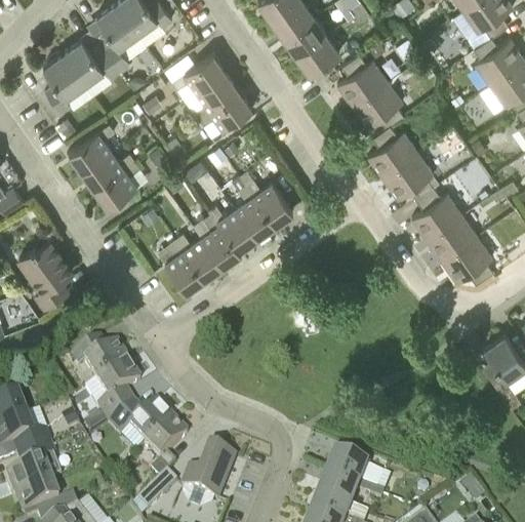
[(140,39),(160,26),(162,29),(172,21),(157,0),(156,0),(147,7),(142,0),(121,0),(116,4),(140,39)]
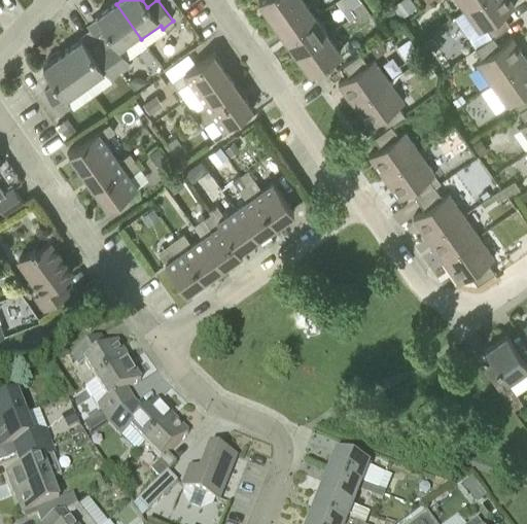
[(175,5),(171,0),(166,0),(164,2),(170,9),(175,5)]
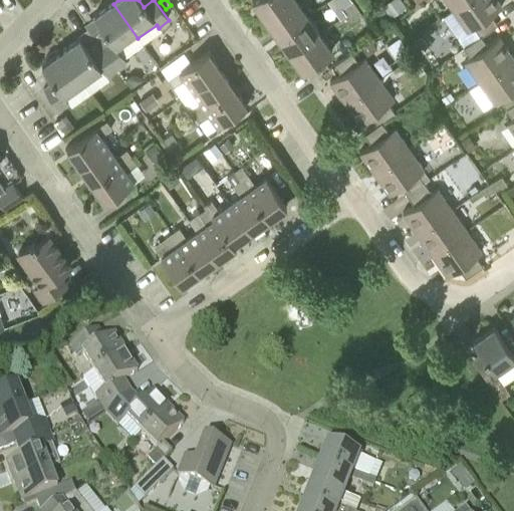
[(265,20),(292,0),(254,0),(252,2),(265,20)]
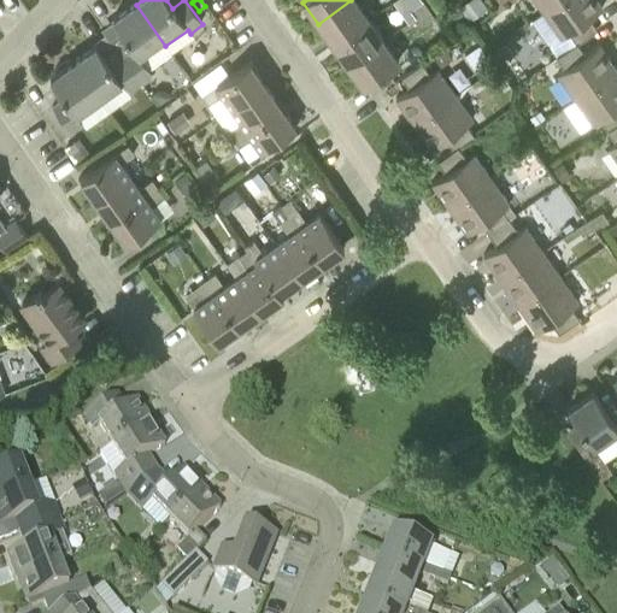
[(334,46),(368,22),(353,0),(351,0),(318,24),(334,46)]
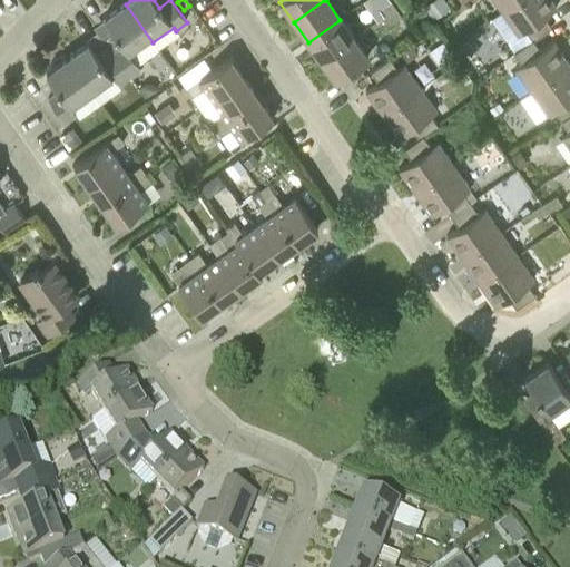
[(438,0),(426,9),(434,21),(451,10),(443,0),(438,0)]
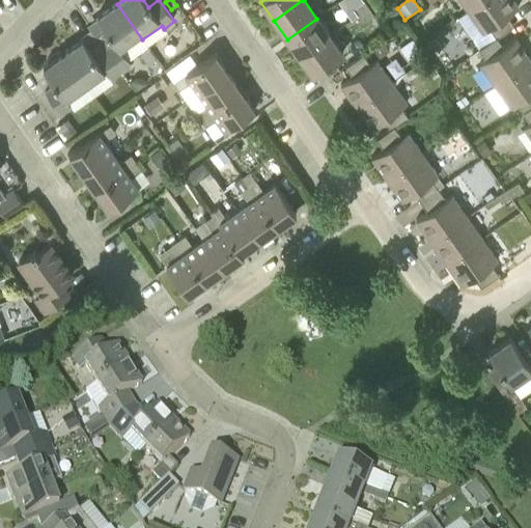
[(458,0),(468,12),(485,0),(458,0)]
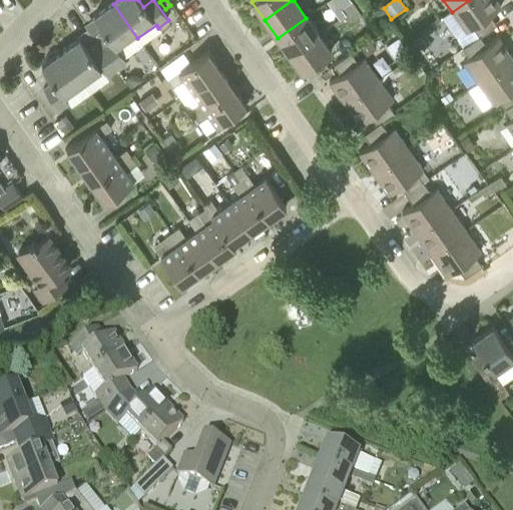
[(490,17),(501,9),(494,0),(469,0),(452,12),(467,33),(472,29),(479,38),(480,38),(496,26),(490,17)]
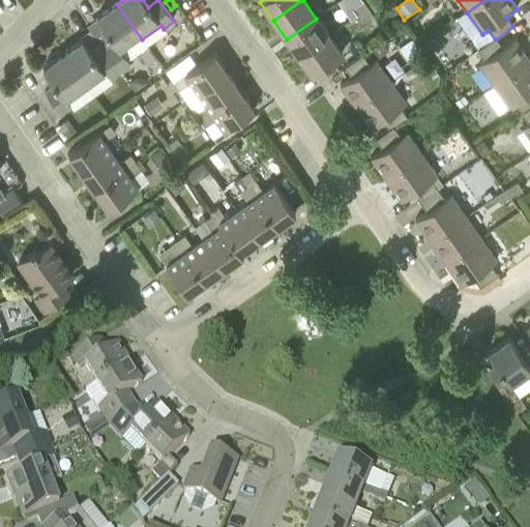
[(357,17),(367,9),(363,2),(352,9),(357,17)]
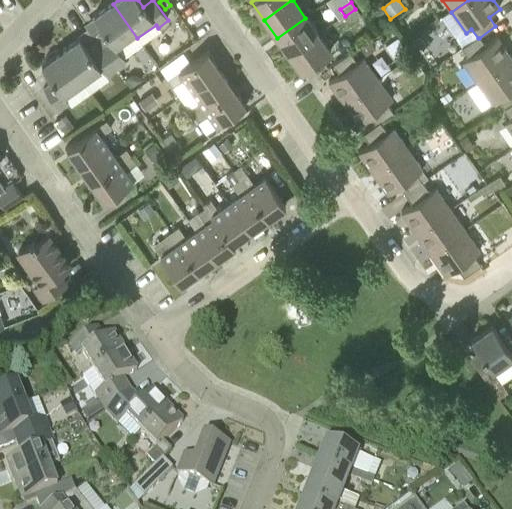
[(116,70),(126,62),(118,52),(137,38),(113,4),(94,18),(111,42),(101,49),(116,70)]
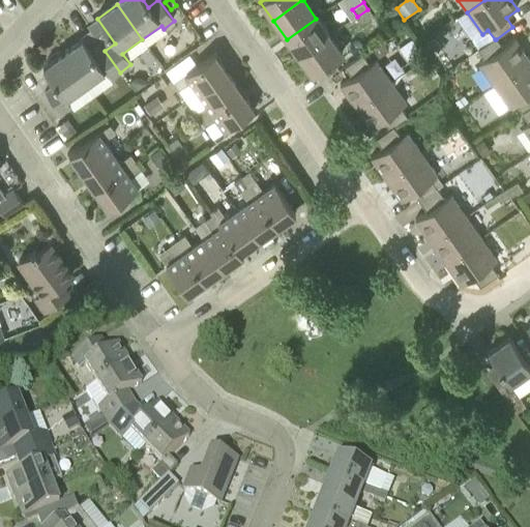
[(362,24),(373,17),(367,9),(357,17),(362,24)]
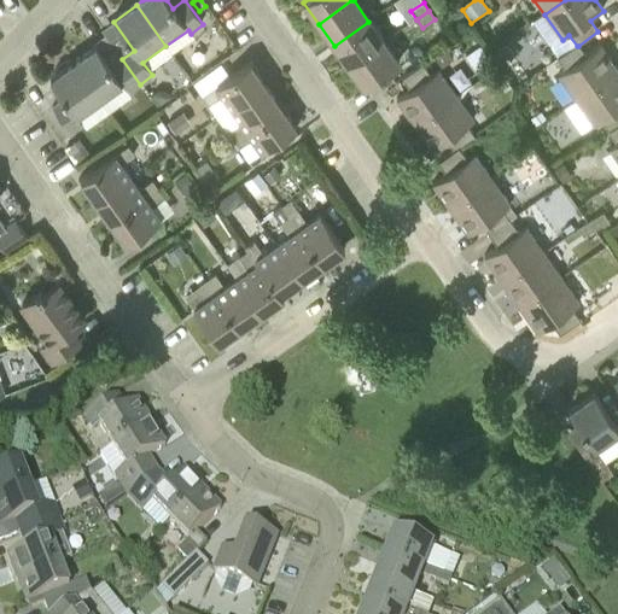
[(349,68),(384,44),(368,22),(334,46),(349,68)]
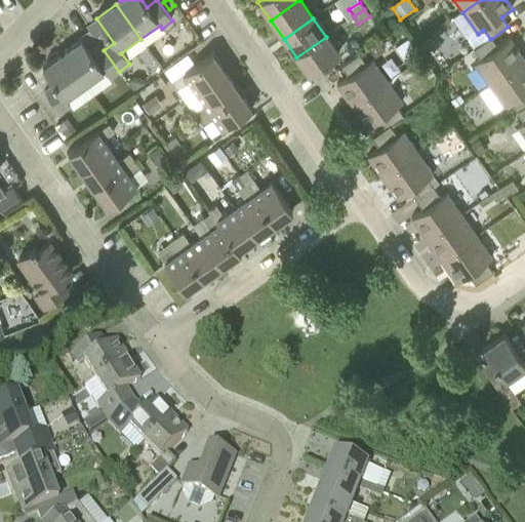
[(326,37),(296,57),(310,76),(339,55),(326,37)]
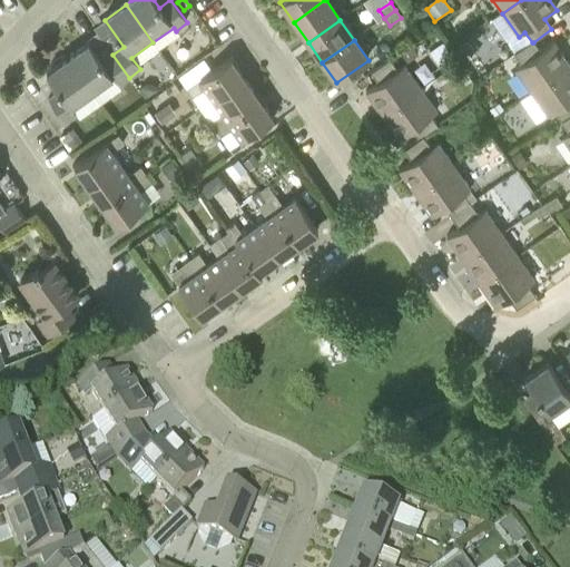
[(531,94),(569,67),(553,44),(541,52),(533,42),(532,42),(514,56),(521,66),(514,70),(531,94)]
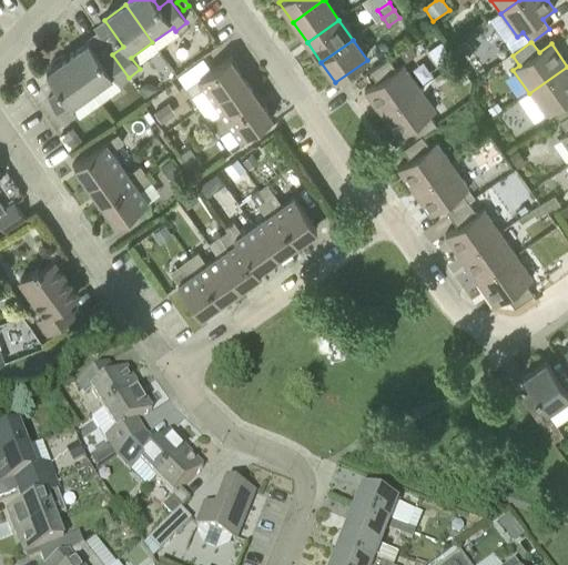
[(129,78),(112,54),(102,62),(89,44),(68,59),(91,92),(112,78),(118,86),(129,78)]
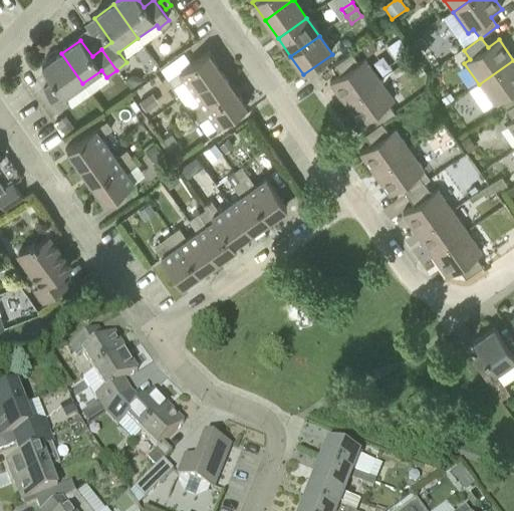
[(362,48),(367,56),(377,49),(371,42),(362,48)]
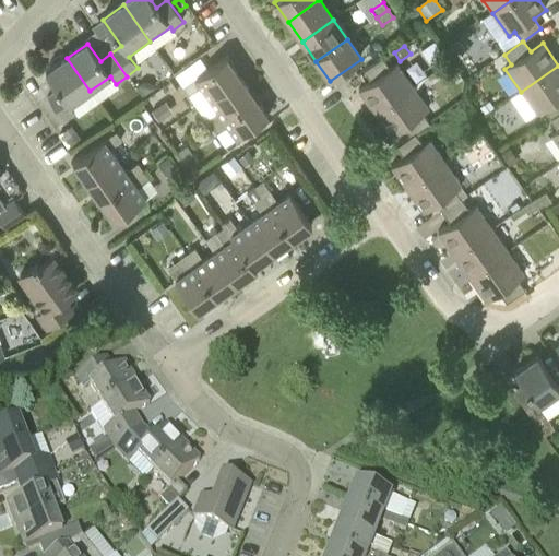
[(69,106),(90,91),(67,58),(46,73),(58,91),(48,98),(63,121),(74,114),(69,106)]
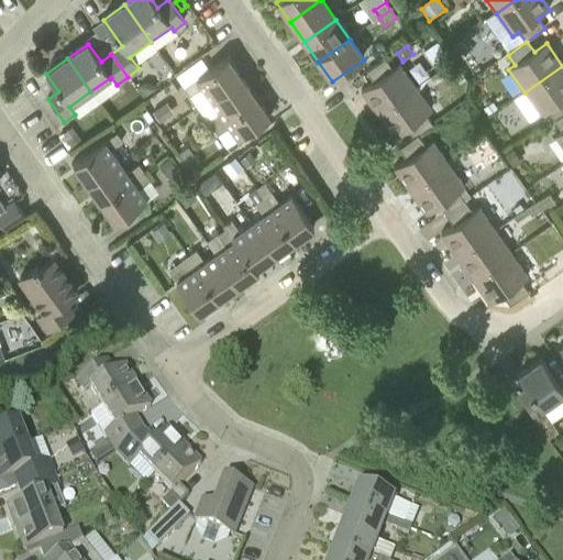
[(210,101),(242,79),(228,59),(185,90),(190,98),(202,89),(210,101)]
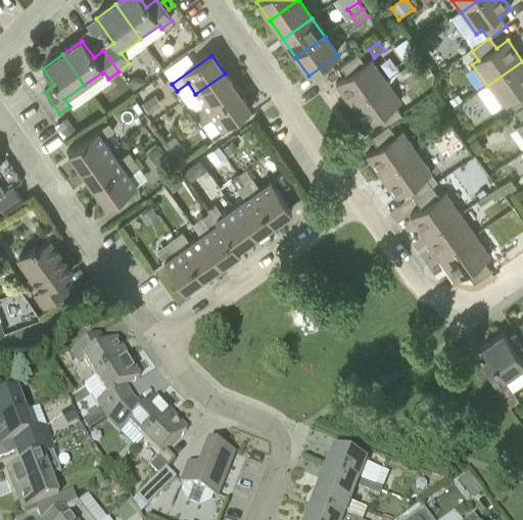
[(350,107),(386,82),(371,60),(365,65),(358,55),(340,67),(347,78),(336,86),(350,107)]
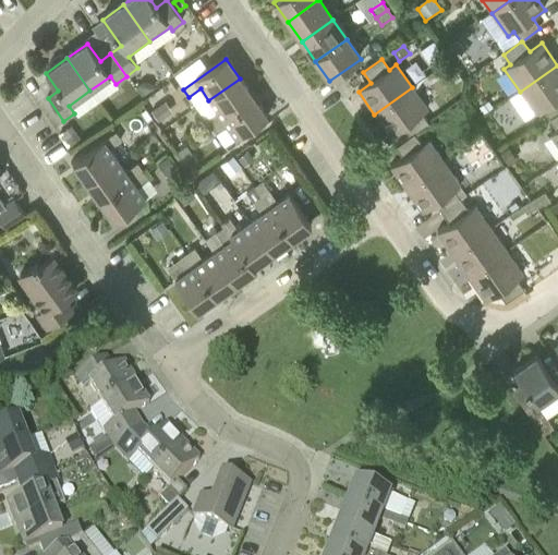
[(549,121),(557,115),(557,65),(520,92),(536,115),(543,110),(549,121)]
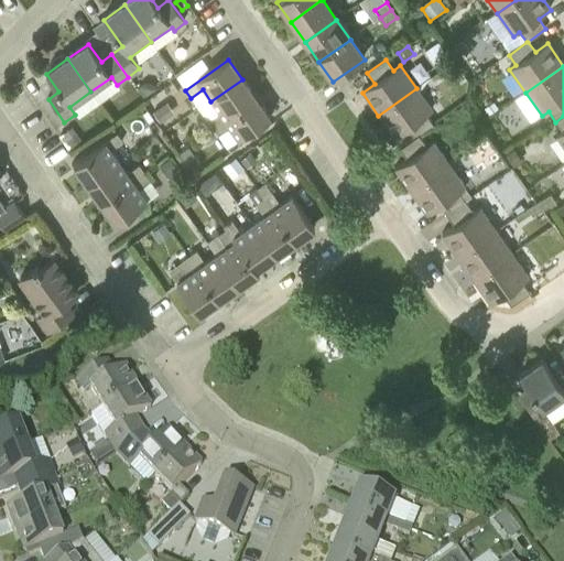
[(213,130),(256,99),(242,79),(210,101),(219,112),(207,121),(213,130)]
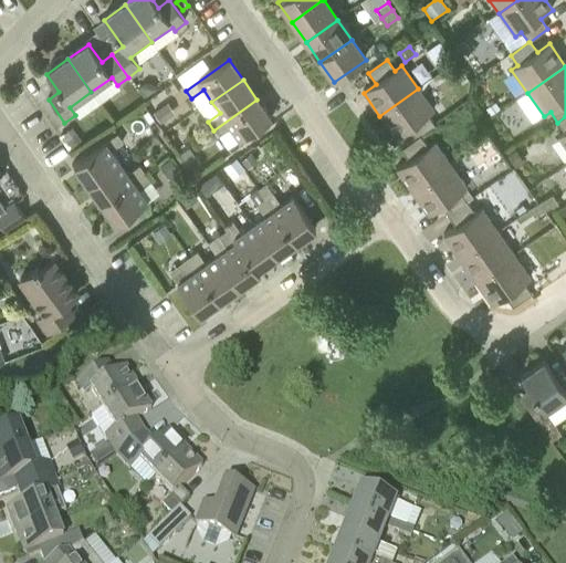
[(145,83),(139,87),(146,98),(156,92),(152,85),(145,83)]
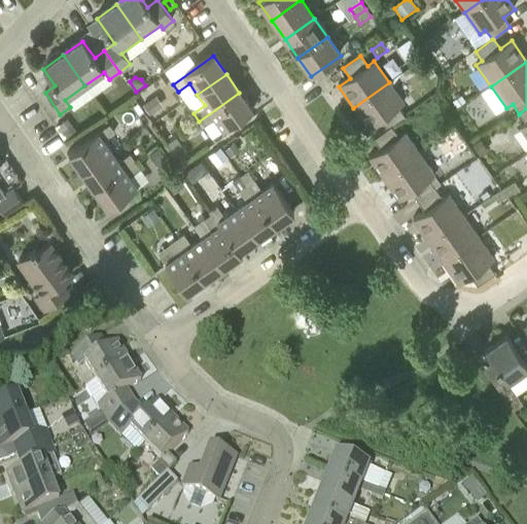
[(387,131),(391,128),(405,118),(398,109),(405,104),(389,82),(353,108),(369,130),(381,121),(387,131)]
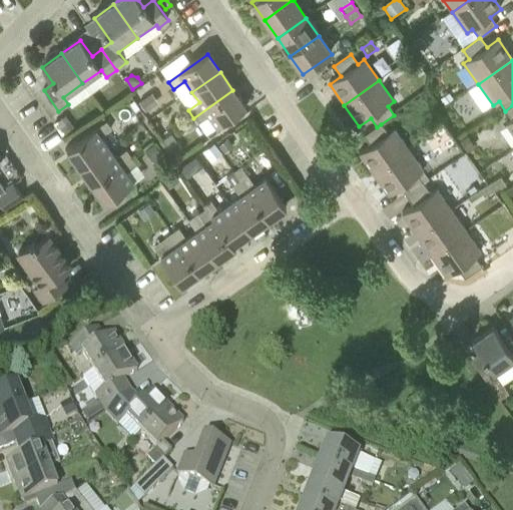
[(232,90),(193,118),(198,125),(209,117),(217,128),(245,108),(232,90)]
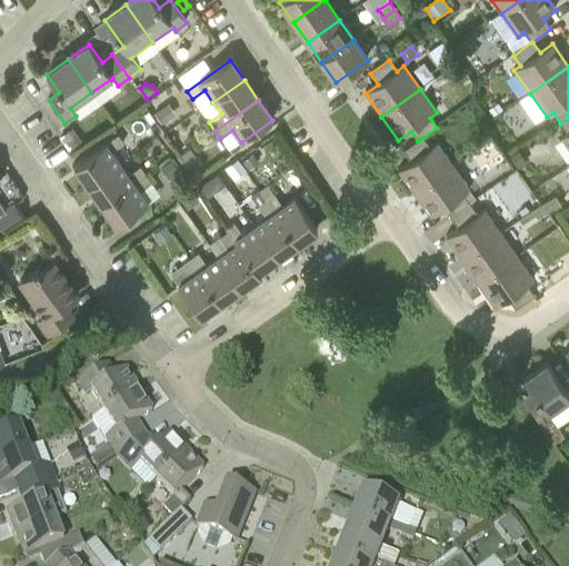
[(168,105),(153,115),(161,127),(176,117),(168,105)]
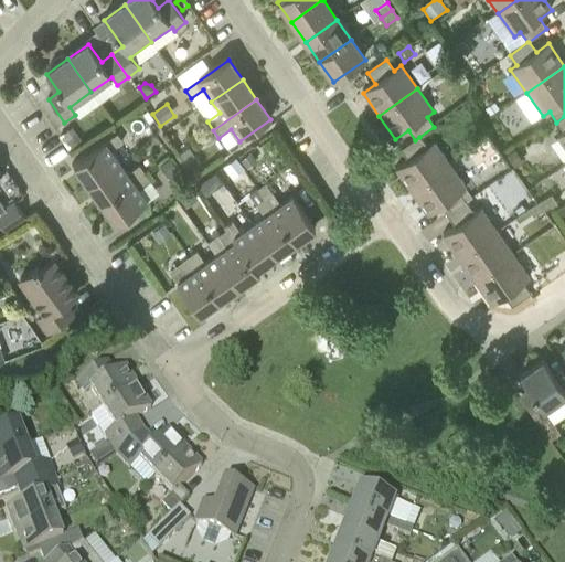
[(484,112),(489,117),(499,110),(494,104),(484,112)]
